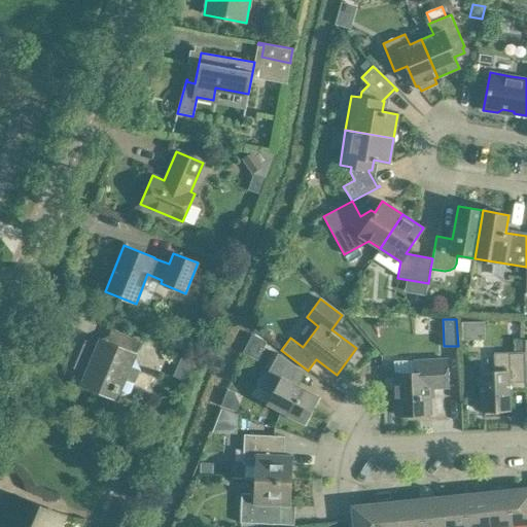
[(134,356),(141,341),(111,329),(110,330),(115,332),(110,343),(95,350),(84,346),(86,341),(85,340),(73,369),(85,374),(92,388),(116,398),(117,396),(130,392),(140,370),(134,356)]
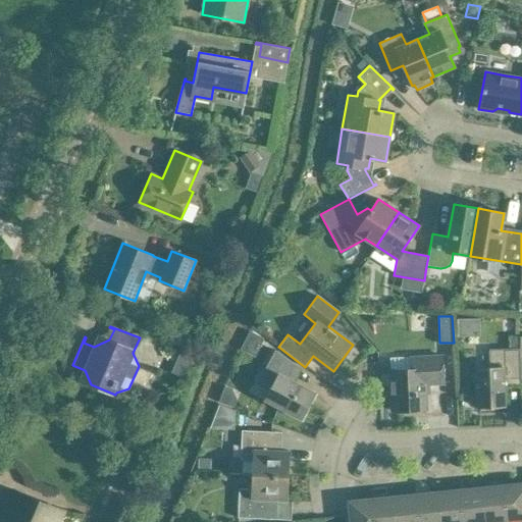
[(504,379),(520,378),(520,358),(520,348),(489,350),(489,367),(475,368),(476,407),(505,406),(504,379)]
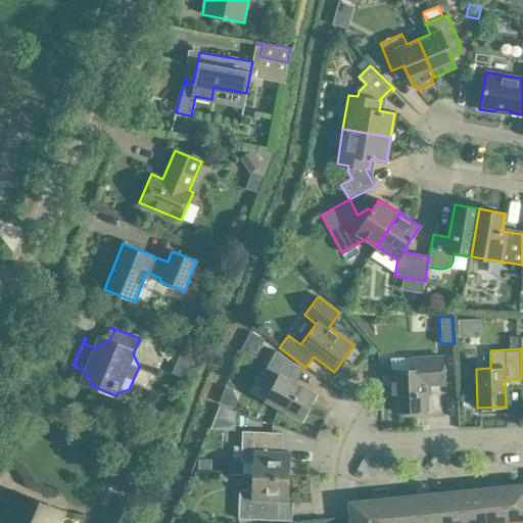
[(442,357),(439,357),(439,349),(427,349),(428,357),(412,358),(412,370),(390,371),(392,412),(427,411),(426,386),(444,385),(442,357)]
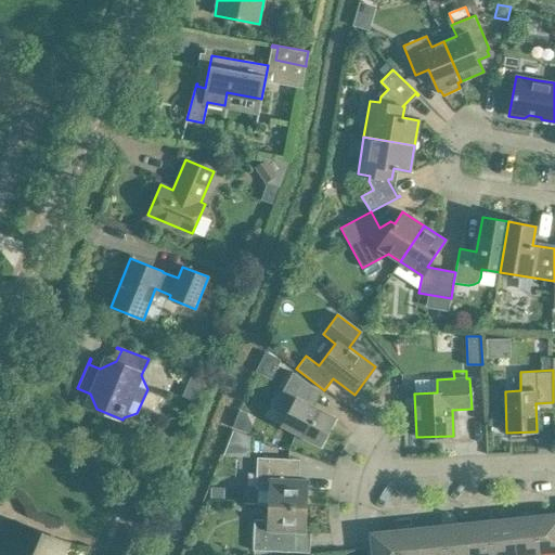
[(293,372),(276,403),(289,410),(282,425),(320,446),(334,418),(308,404),(315,390),(320,394),(321,392),(293,372)]
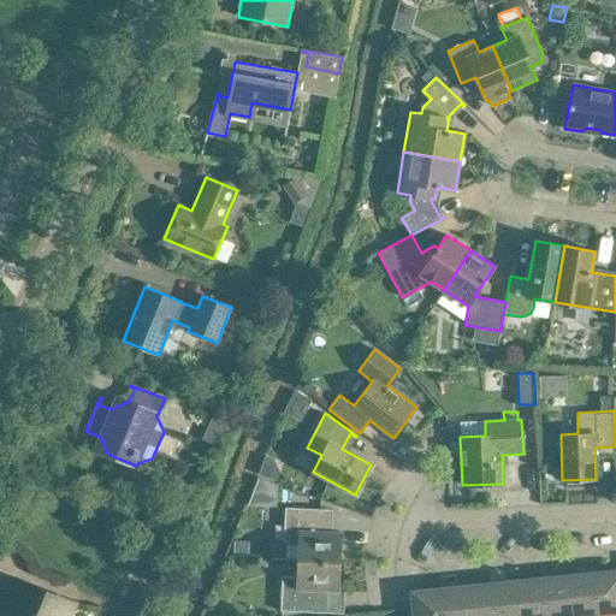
[(297,543),(297,560),(341,562),(342,533),(324,533),(325,510),(285,508),(283,543),(297,543)]
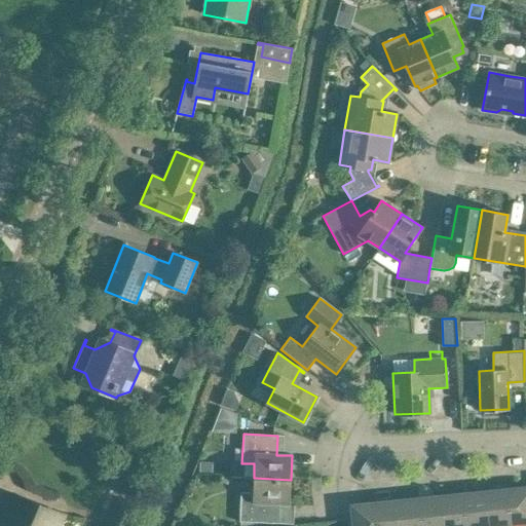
[(199,462),(199,472),(212,473),(212,462),(199,462)]
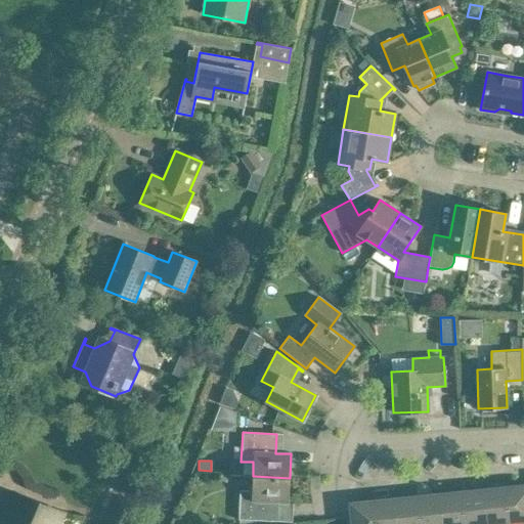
[(289,503),(290,478),(253,476),(252,490),(239,490),(238,520),(272,522),(273,501),(289,503)]
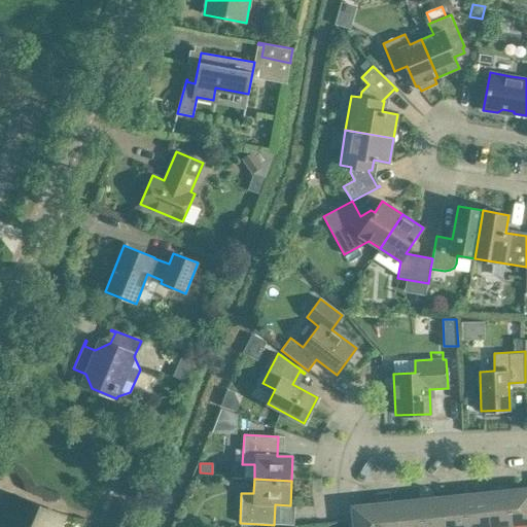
[(526,523),(526,489),(510,491),(513,525),(526,523)]
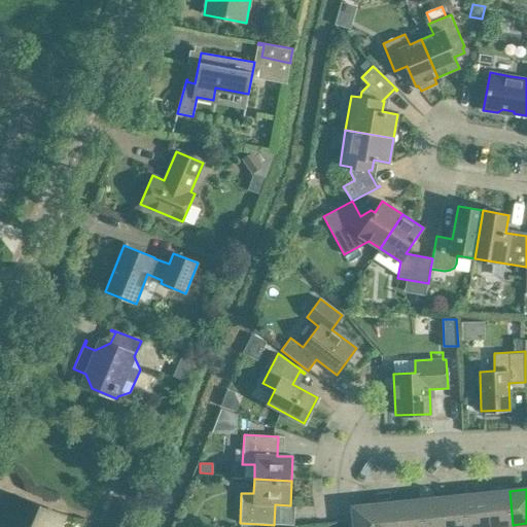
[(513,525),(510,491),(487,493),(490,526),(513,525)]
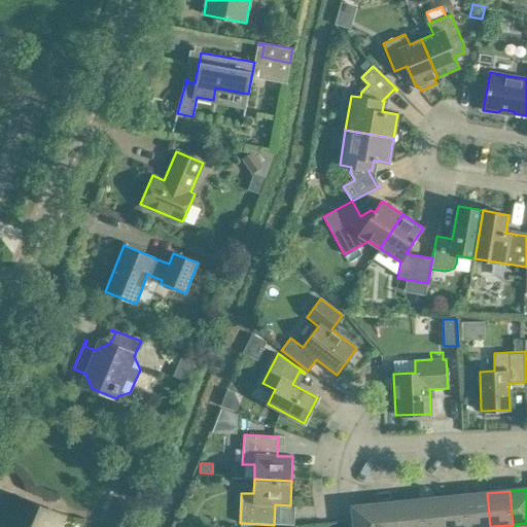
[(489,526),(490,526),(487,493),(464,496),(467,526),(489,526)]
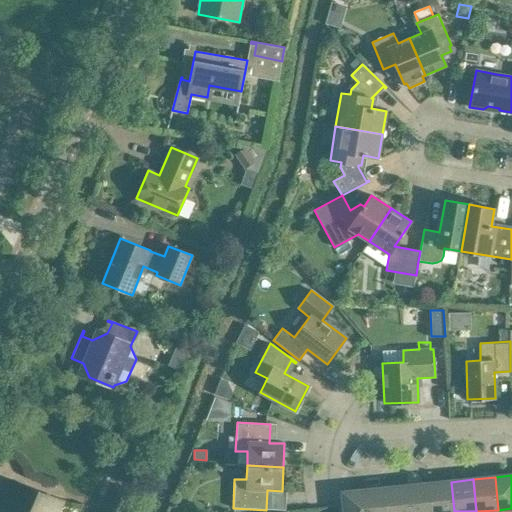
[(56,511),(61,501),(15,481),(1,511),(56,511)]
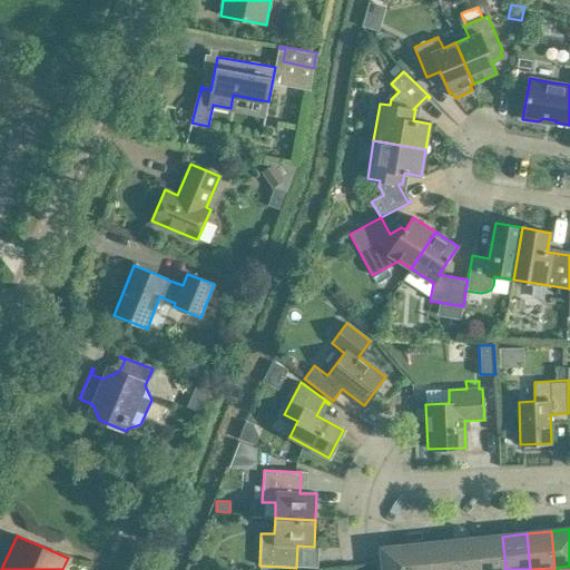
[(505,569),(502,537),(479,539),(481,569),(505,569)]
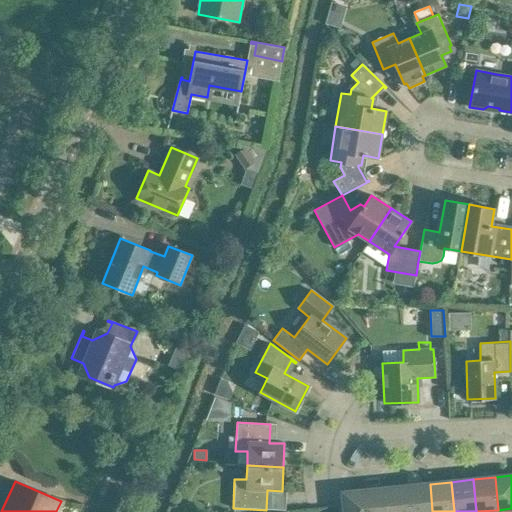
[(432,511),(430,484),(408,486),(410,511),(432,511)]
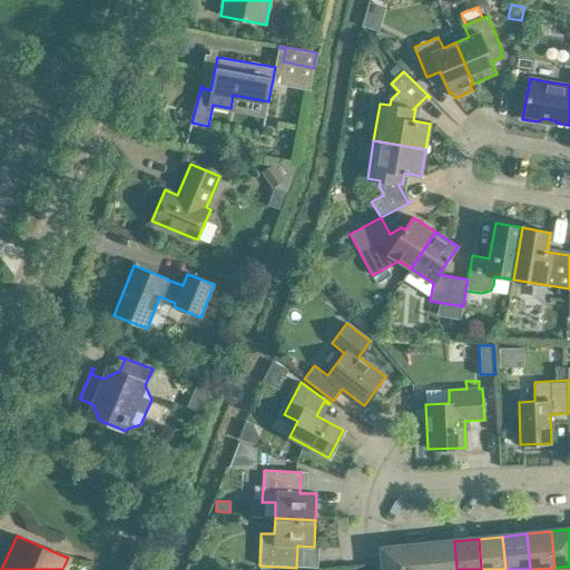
[(141,569),(150,550),(128,540),(114,569),(141,569)]
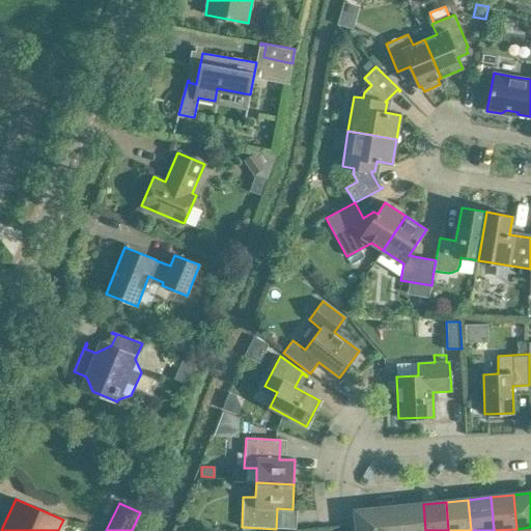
[(425,530),(423,504),(400,506),(402,530),(425,530)]
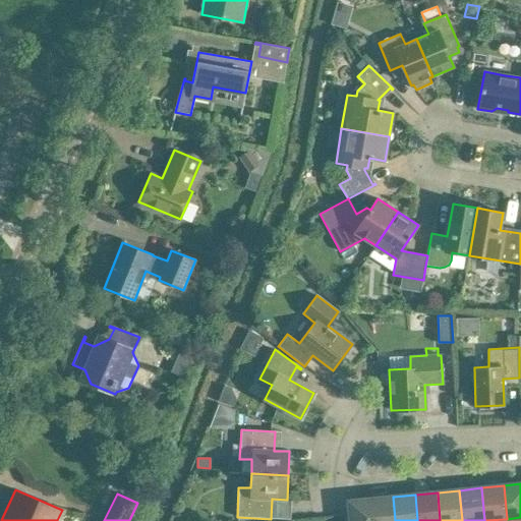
[(395,520),(393,497),(371,500),(372,520),(395,520)]
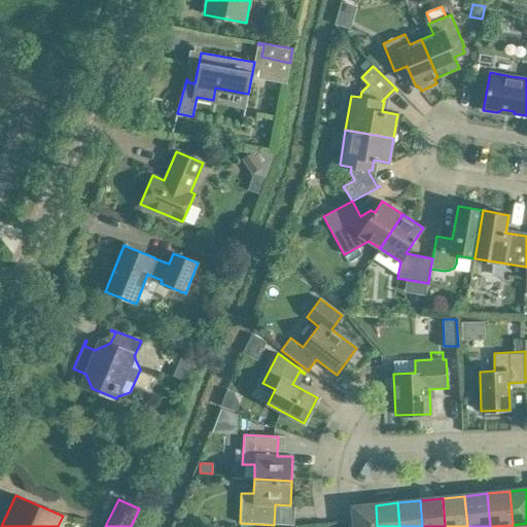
[(377,526),(376,505),(353,507),(355,526),(377,526)]
